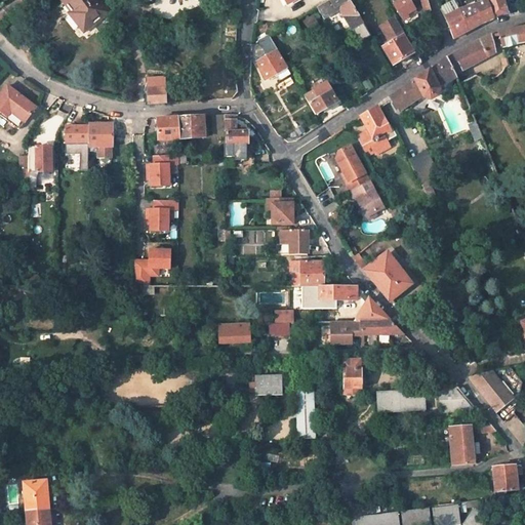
[(94,0),(58,0),(72,16),(69,18),(76,28),(88,18),(92,23),(105,13),(94,0)]
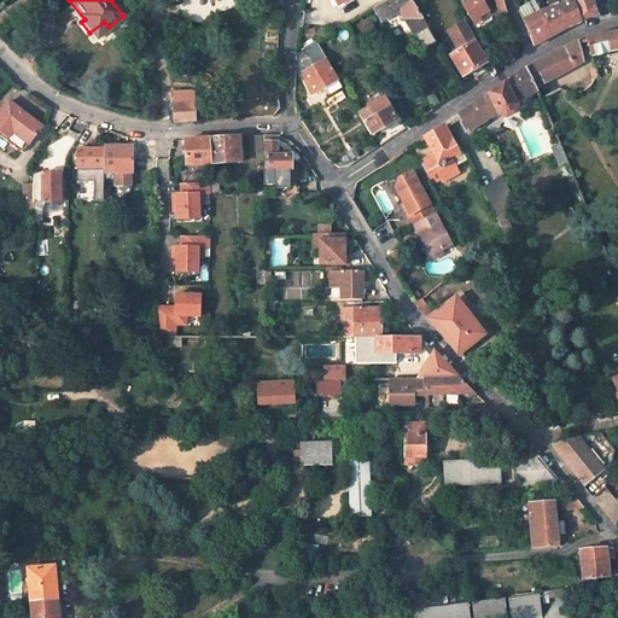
[(426,22),(413,0),(389,0),(374,9),(382,22),(402,11),(412,30),(426,22)]
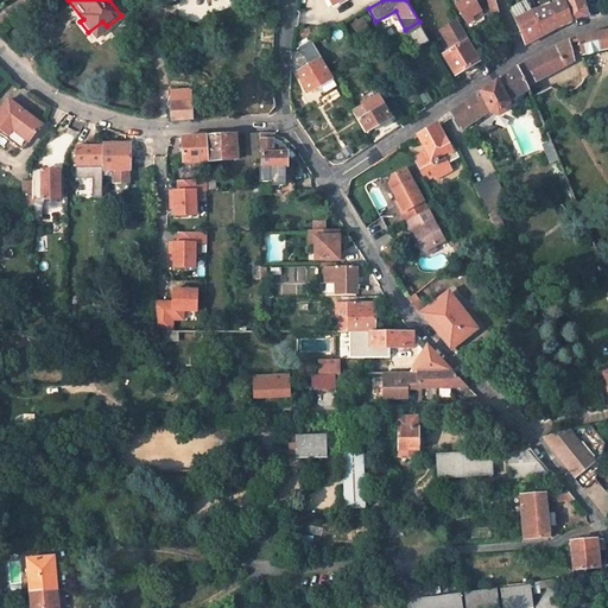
[(483,13),(476,0),(462,0),(456,4),(467,23),(483,13)]
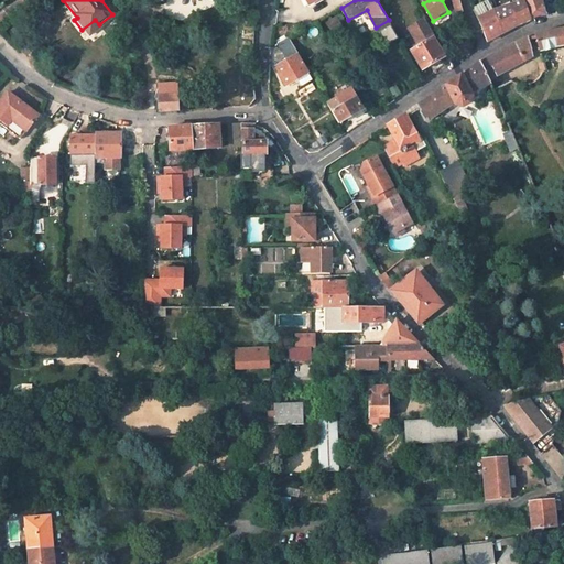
[(464,12),(463,10),(459,0),(452,0),(457,13),(464,12)]
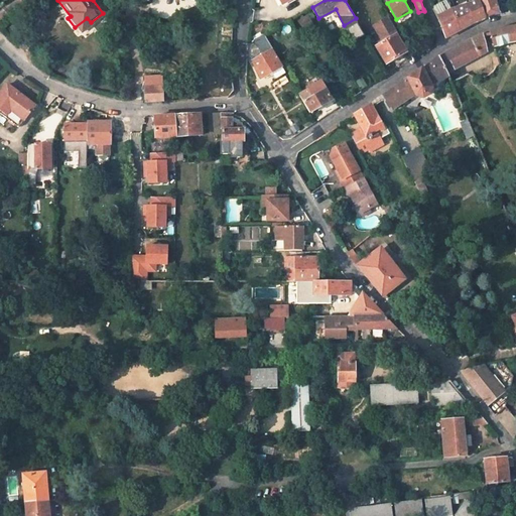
[(468,0),(470,5),(479,2),(486,18),(498,15),(494,0),(468,0)]
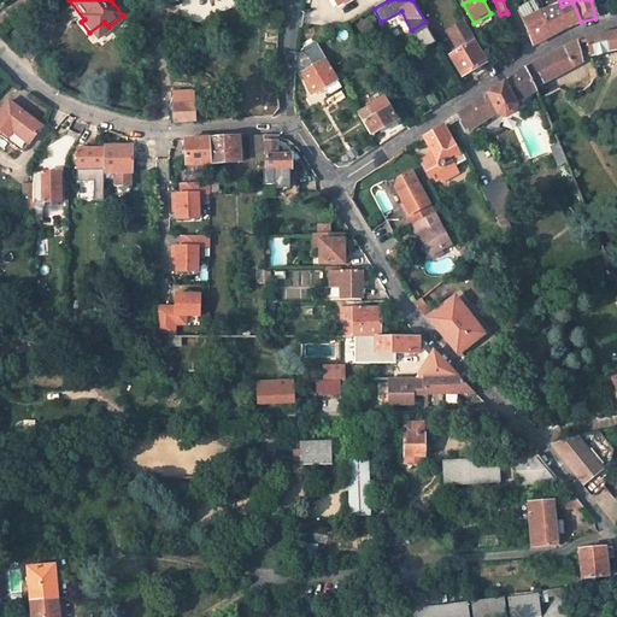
[(616,0),(609,0),(606,1),(610,15),(616,12),(616,0)]
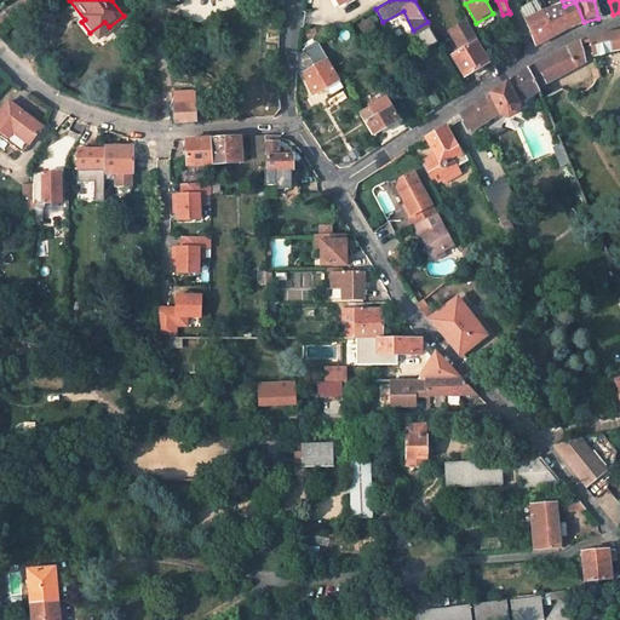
[(584,24),(584,22),(575,3),(564,6),(561,7),(563,13),(545,21),(551,39),(561,34),(569,29),(584,24)]
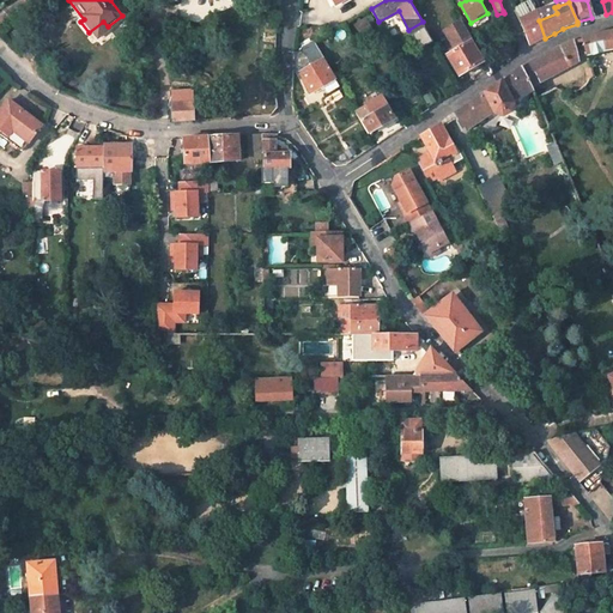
[(514,10),(517,20),(534,13),(529,4),(514,10)]
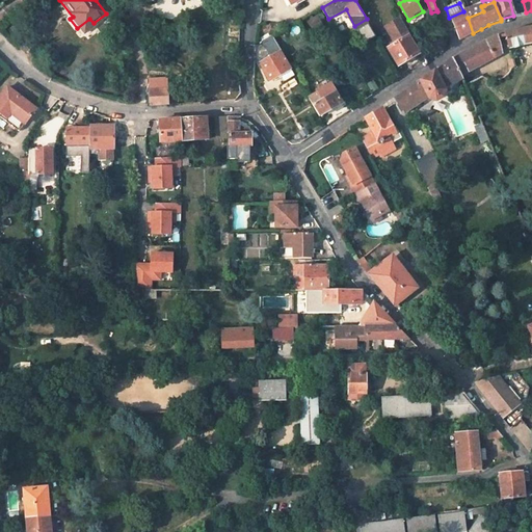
[(466,11),(449,18),(459,42),(460,41),(473,33),(468,18),(466,11)]
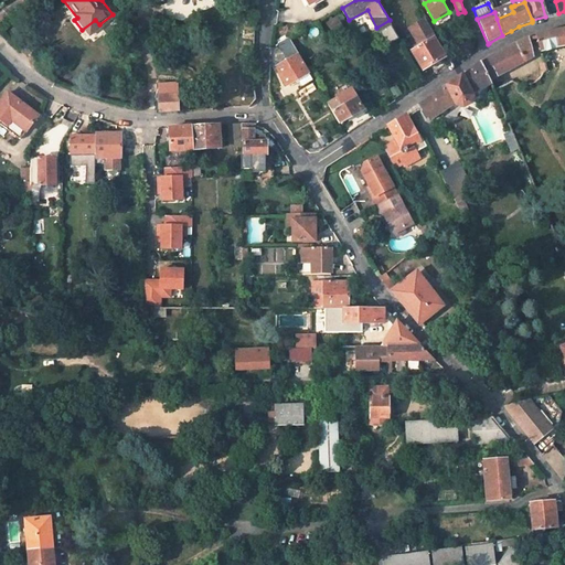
[(425,20),(409,30),(419,48),(412,52),(423,71),(445,57),(434,39),(436,38),(425,20)]
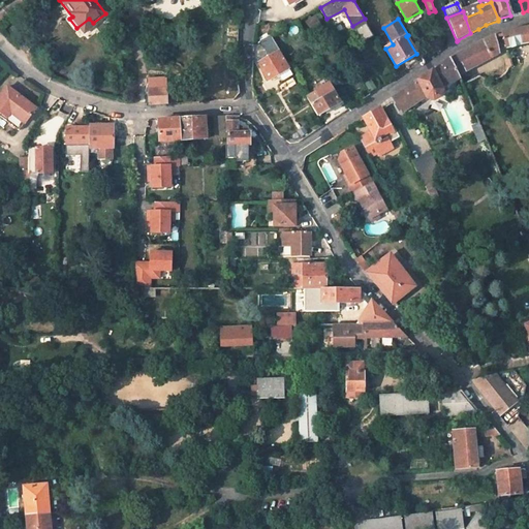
[(522,44),(528,43),(528,27),(517,30),(503,34),(507,50),(522,44)]
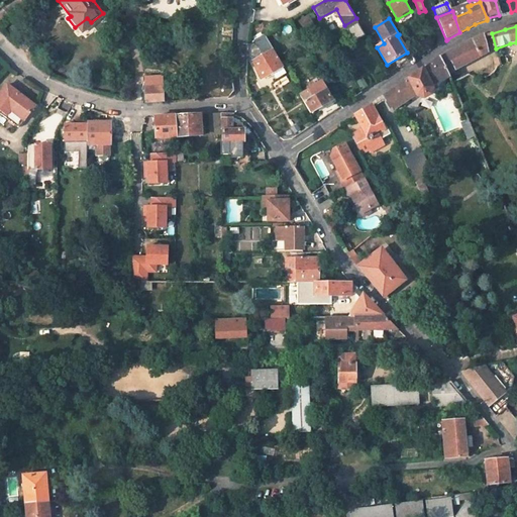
[(273,49),(275,48),(267,34),(255,40),(264,55),(252,61),(263,79),(271,74),(272,76),(275,75),(277,79),(286,74),(273,49)]
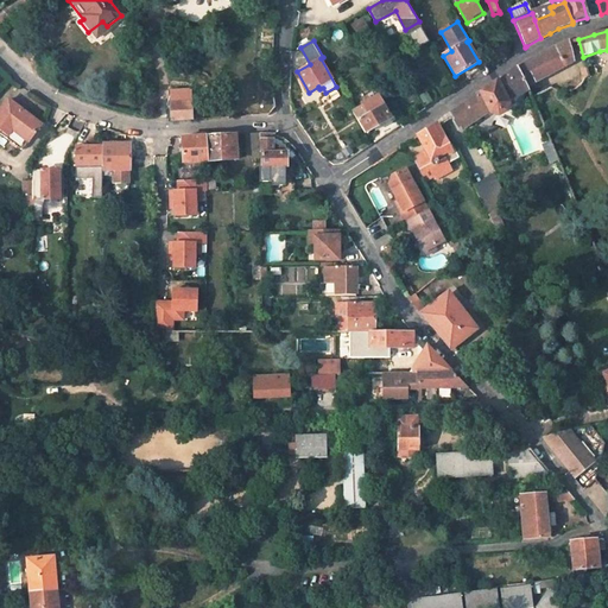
[(532,97),(546,90),(542,80),(565,68),(565,62),(574,59),(569,42),(565,43),(533,59),(518,68),(529,89),(532,97)]
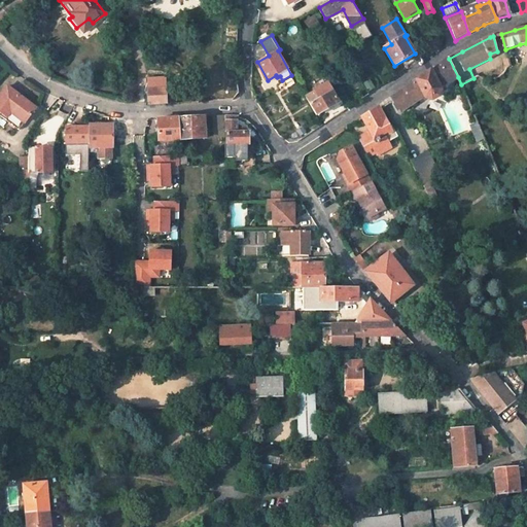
[(421,77),(393,96),(398,109),(424,92),(426,95),(432,98),(437,95),(441,90),(438,84),(458,77),(449,59),(447,60),(421,77)]
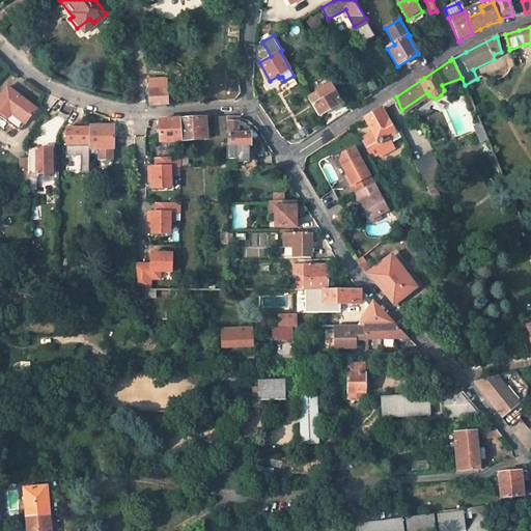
[(465,85),(470,94),(472,100),(490,91),(483,77),(477,79),(465,85)]
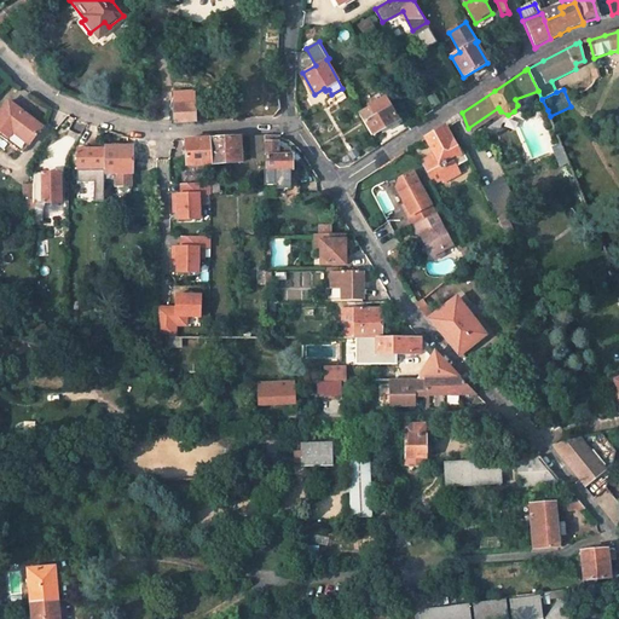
[(12,98),(0,111),(0,126),(5,131),(11,125),(19,117),(27,110),(12,98)]
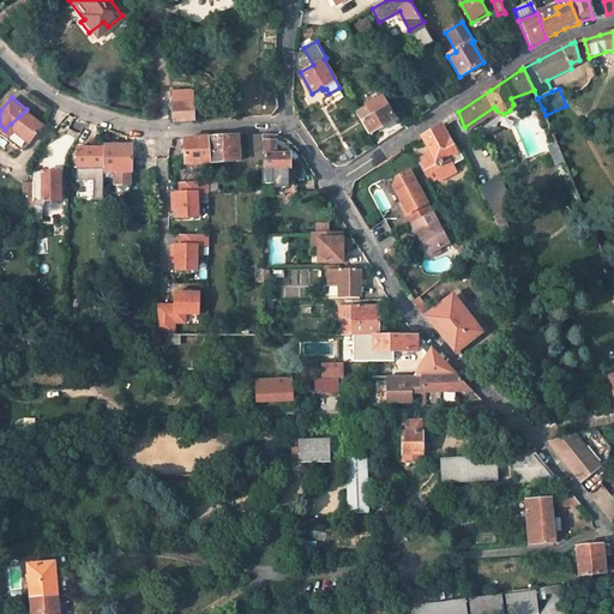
[(190,98),(175,100),(175,103),(173,104),(174,120),(197,120),(196,103),(190,103),(190,98)]
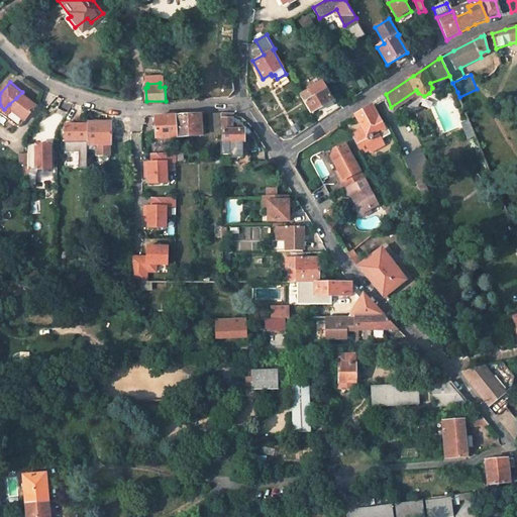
[(313,87),(299,94),(310,113),(323,105),(328,115),(337,109),(326,89),(317,94),(313,87)]
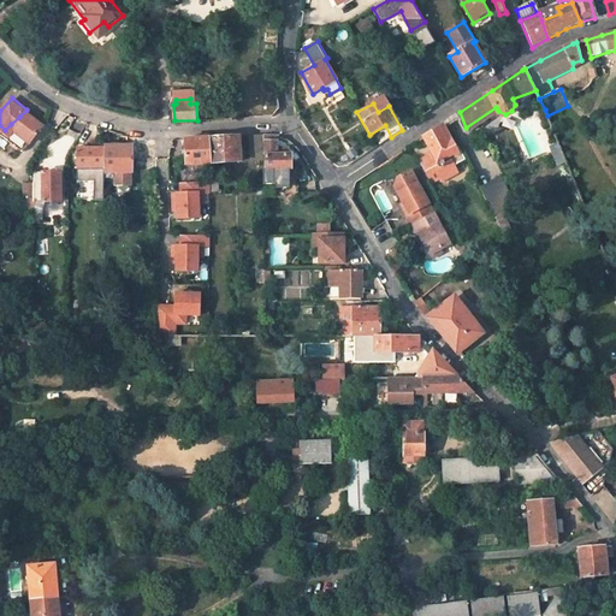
[(496,107),(466,128),(468,132),(498,111),(496,107)]
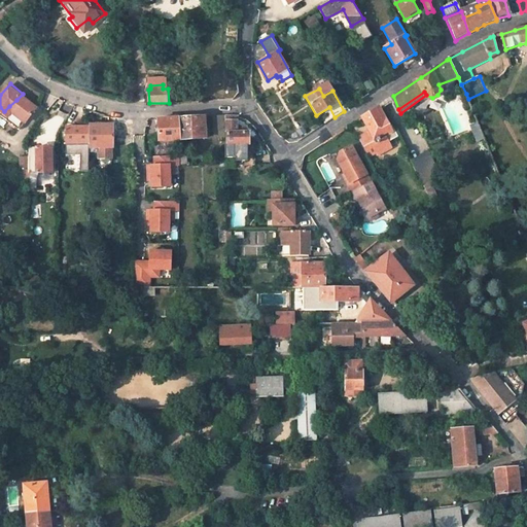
[(23,94),(16,100),(9,106),(4,111),(4,112),(8,115),(12,110),(19,116),(32,103),(23,94)]
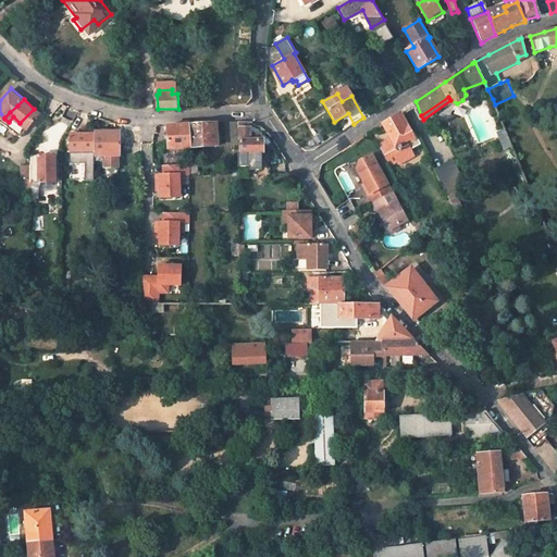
[(34,109),(20,123),(26,127),(39,113),(34,109)]
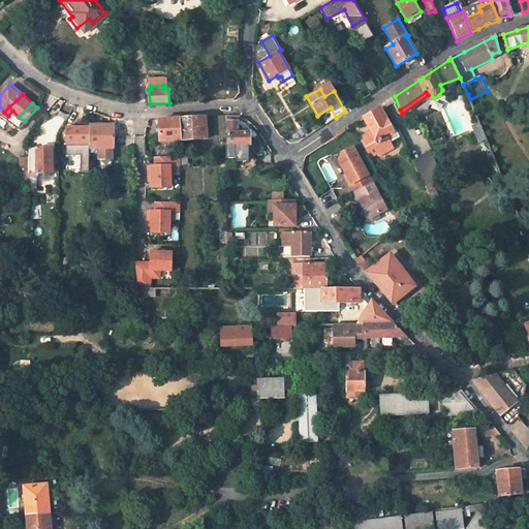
[(365,116),(373,132),(370,134),(369,132),(359,138),(370,157),(377,153),(379,155),(395,148),(392,142),(400,137),(390,115),(384,118),(379,106),(365,116)]
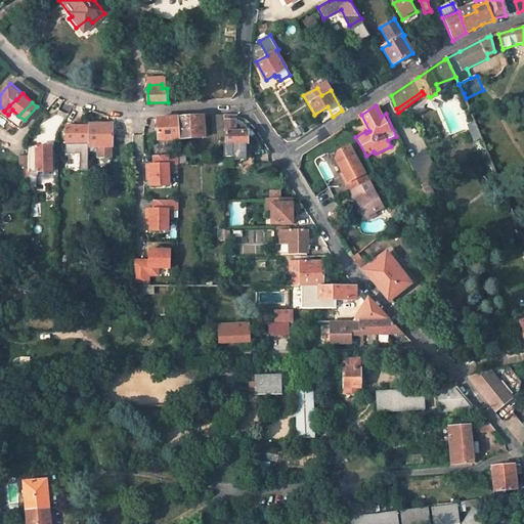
[(12,110),(8,115),(6,117),(11,122),(18,116),(12,110)]
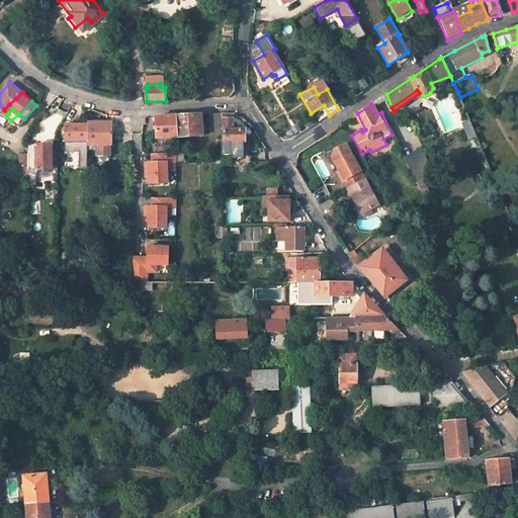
[(210,135),(221,134),(221,113),(210,113),(210,135)]
